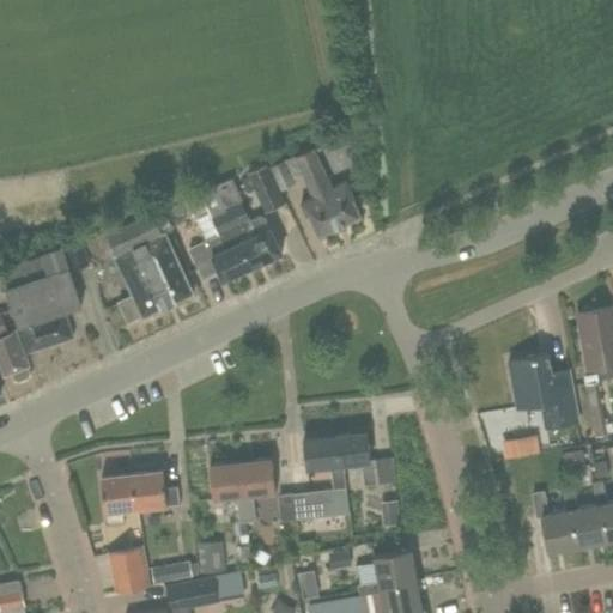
[(346,180),(332,187),(314,147),(287,159),(286,158),(271,165),(281,189),(297,182),(295,177),(303,174),(313,196),(301,201),(308,216),(310,214),(319,235),(360,216),(352,199),(354,199),(346,180)]
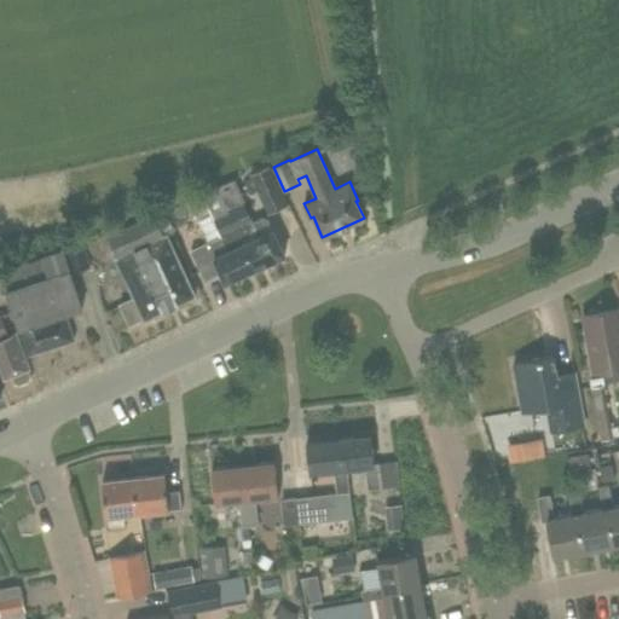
[(250,174),(268,213),(288,203),(268,165),(250,174)]
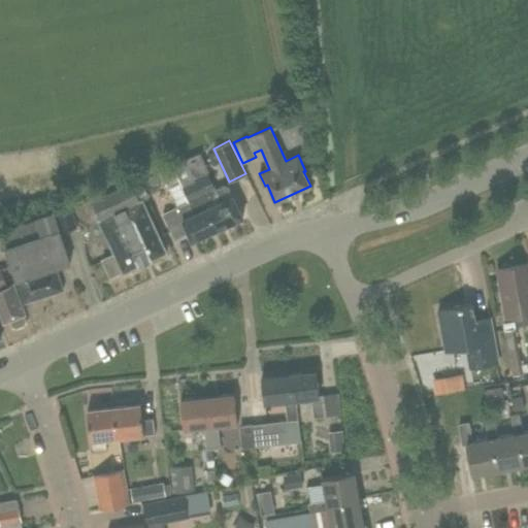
[(154,200),(175,189),(165,170),(144,180),(154,200)]
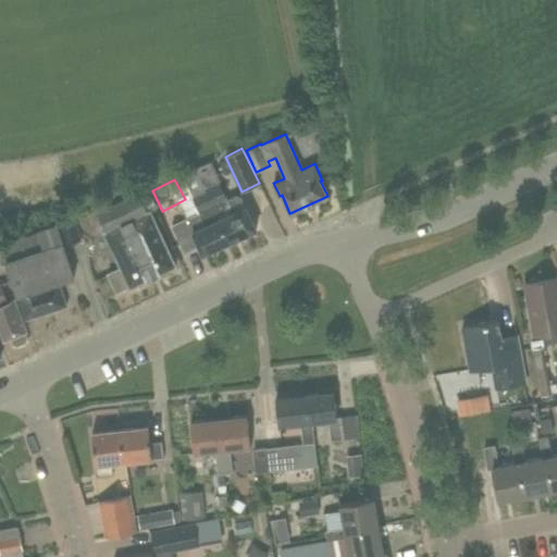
[(220,183),(206,188),(230,240),(257,229),(246,206),(242,196),(237,194),(226,198),(220,183)]
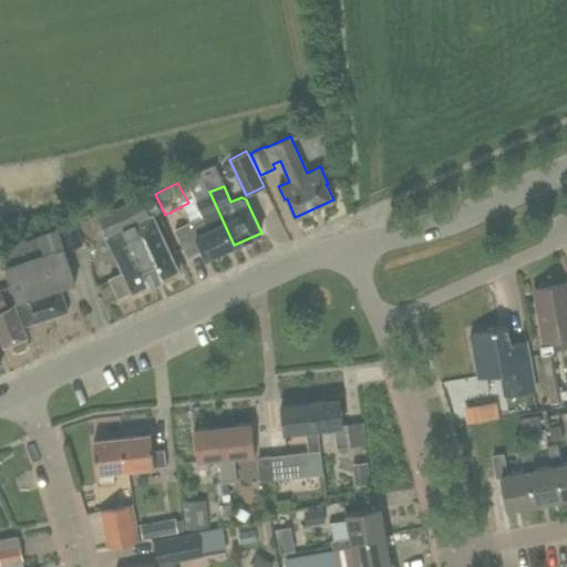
[(234,245),(209,192),(195,198),(208,228),(204,232),(196,235),(206,257),(234,245)]
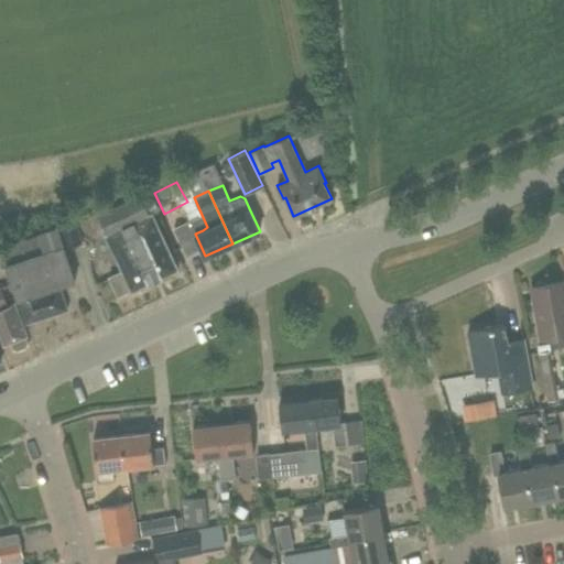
[(150,214),(140,194),(98,214),(107,235),(106,235),(122,272),(110,278),(118,294),(130,288),(131,291),(179,269),(152,213),(150,214)]
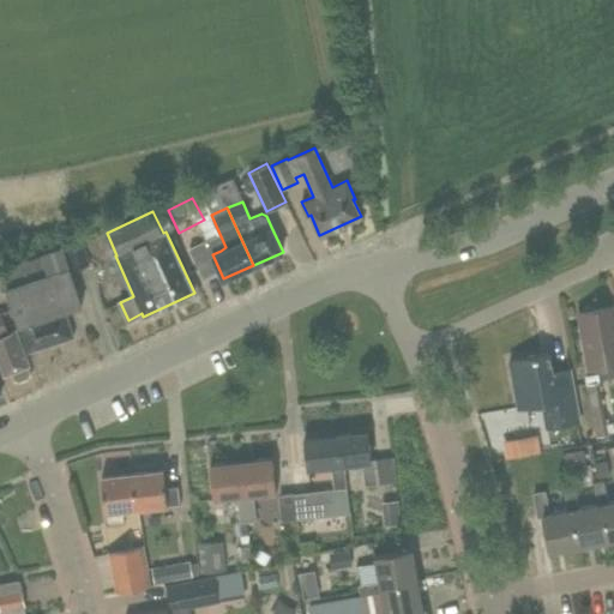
[(62,248),(70,270),(91,263),(83,240),(62,248)]
